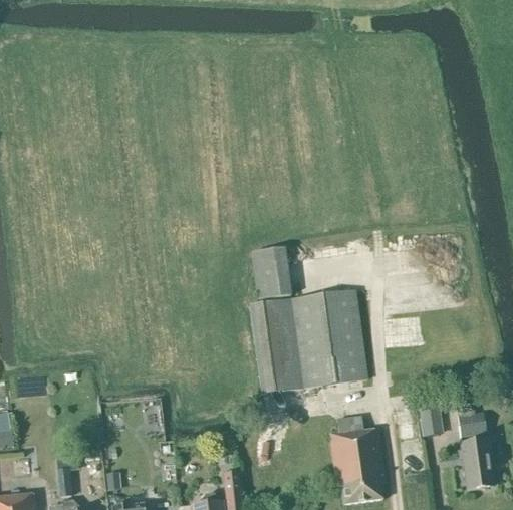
[(283,247),(253,252),(260,299),(290,294),(283,247)]
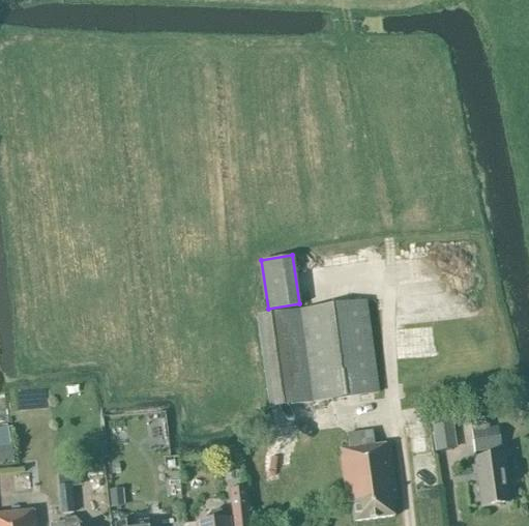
[(379,389),(366,298),(300,308),(314,399),(379,389)]
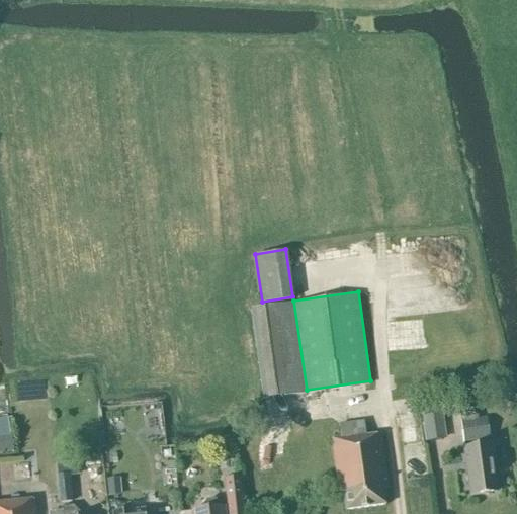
[(264,396),(307,390),(293,301),(252,307),(264,396)]
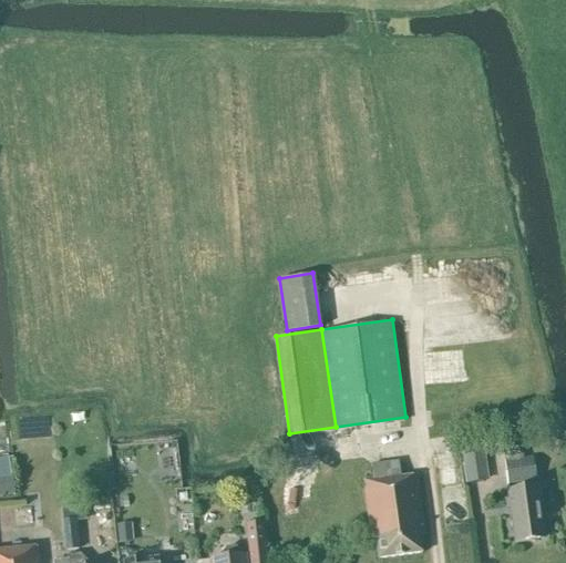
[(490,477),(485,443),(462,447),(466,480),(490,477)]
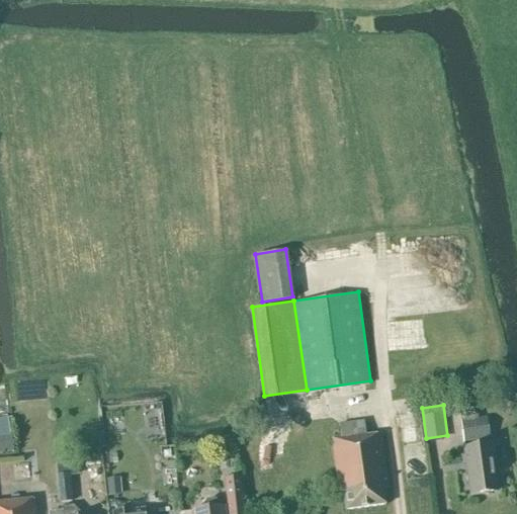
[(491,438),(488,415),(461,418),(463,441),(491,438)]
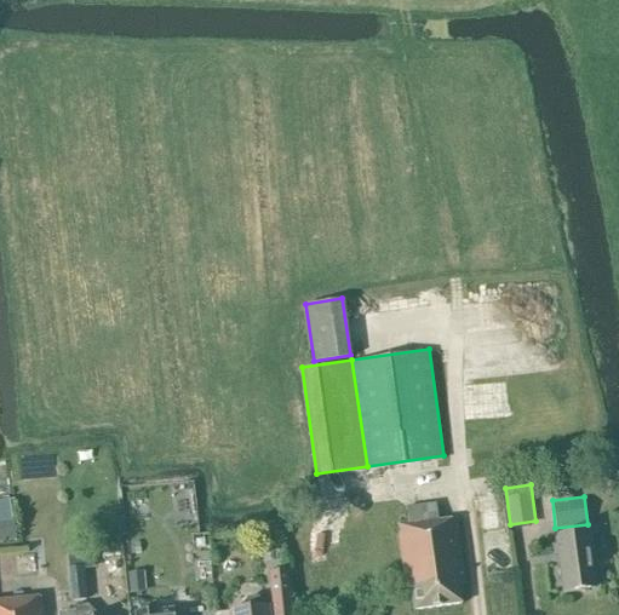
[(0,539),(17,538),(15,517),(12,517),(10,498),(0,499),(0,539)]
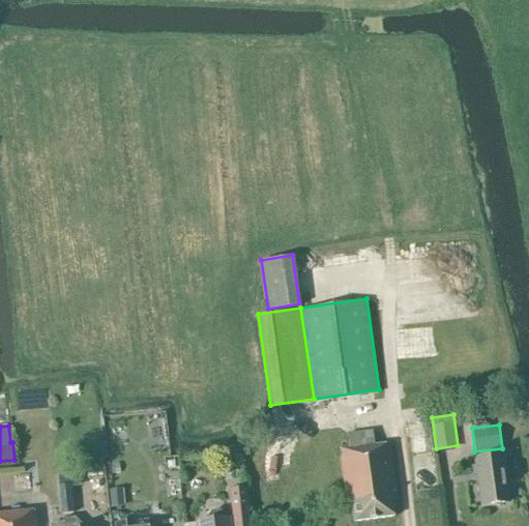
[(348,432),(349,444),(341,445),(348,496),(392,490),(397,489),(389,441),(376,443),(376,441),(375,441),(373,428),(348,432)]
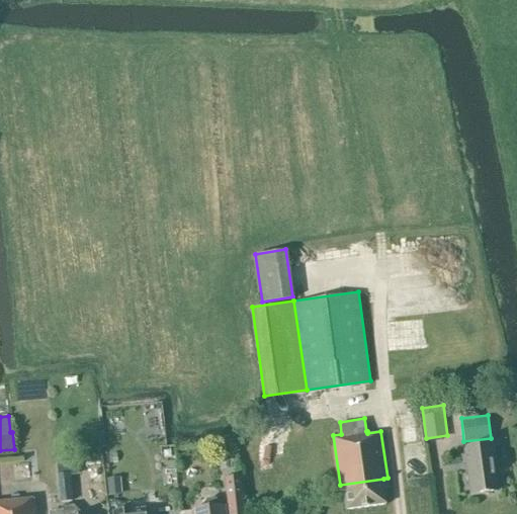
[(404,441),(425,438),(422,422),(402,425),(404,441)]
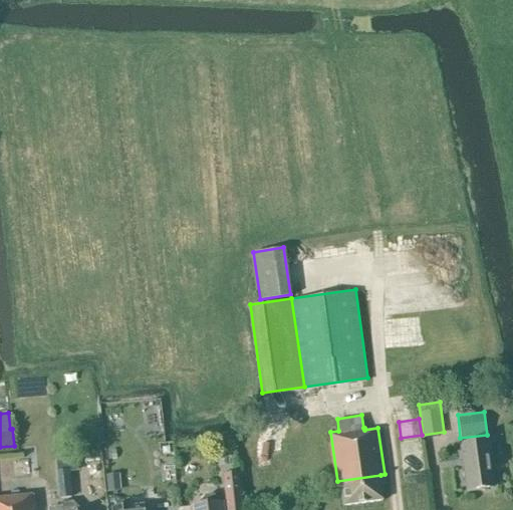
[(495,487),(488,437),(460,441),(467,491),(495,487)]
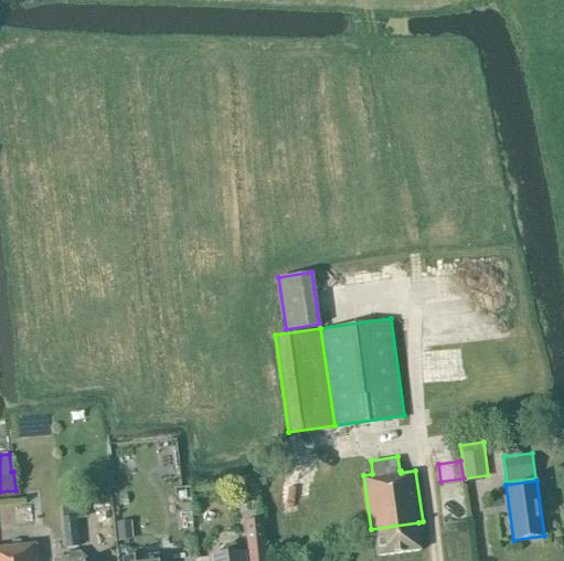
[(92,515),(67,515),(66,538),(92,538),(92,515)]
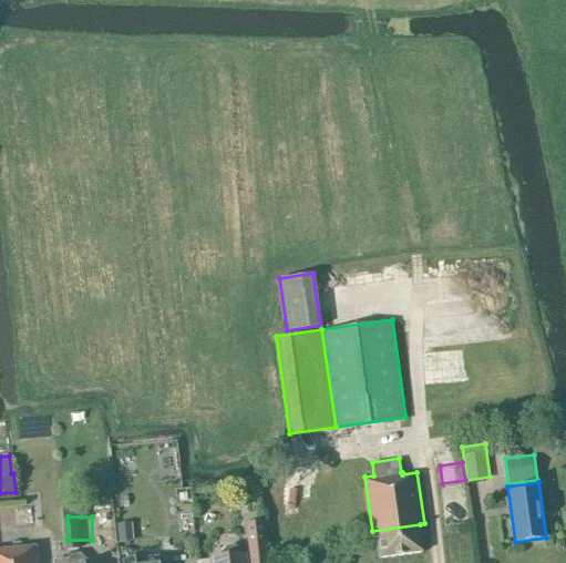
[(267,562),(263,521),(247,523),(250,562),(267,562)]
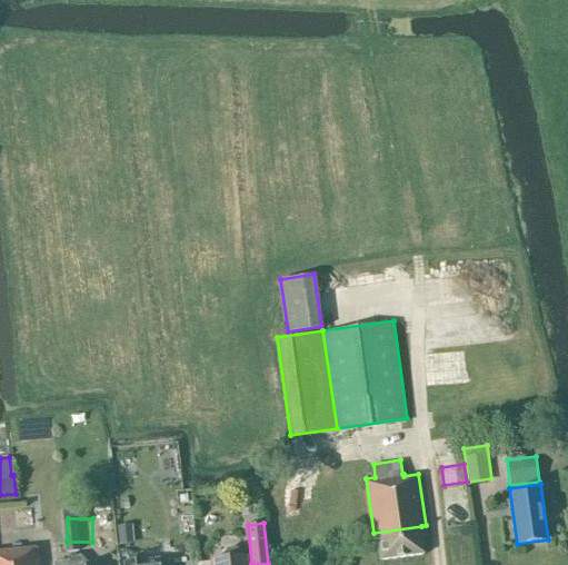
[(421,526),(374,533),(374,538),(378,537),(380,557),(425,552),(421,526)]
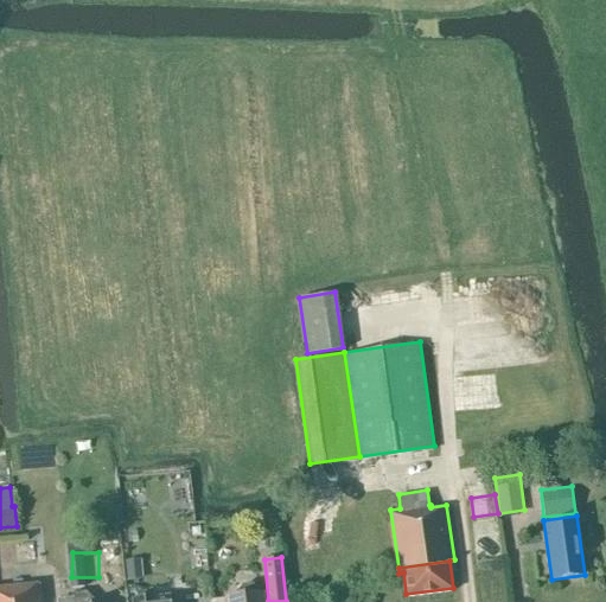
[(43,601),(42,582),(0,586),(0,601),(43,601)]
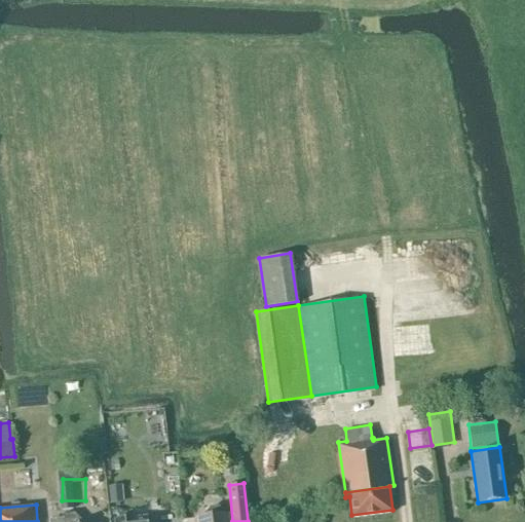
[(224,514),(224,510),(219,506),(212,507),(207,513),(207,515),(185,517),(185,521),(229,521),(229,513),(224,514)]
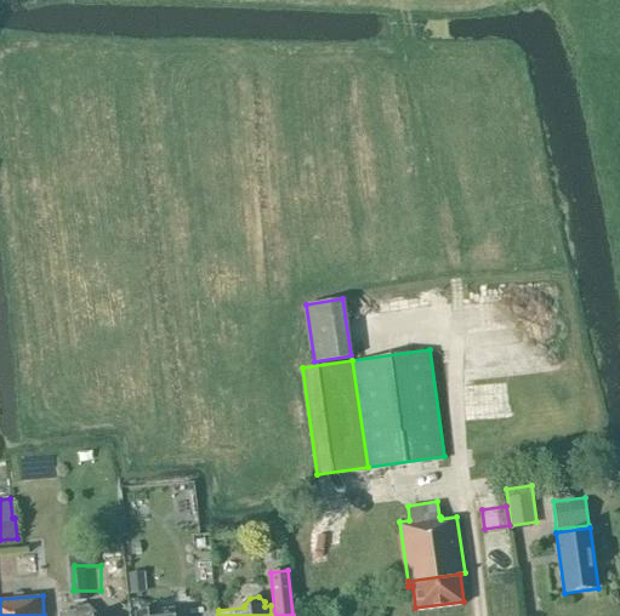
[(119,615),(118,615),(100,615),(98,606),(92,608),(87,603),(74,605),(74,609),(60,611),(60,615),(119,615)]
